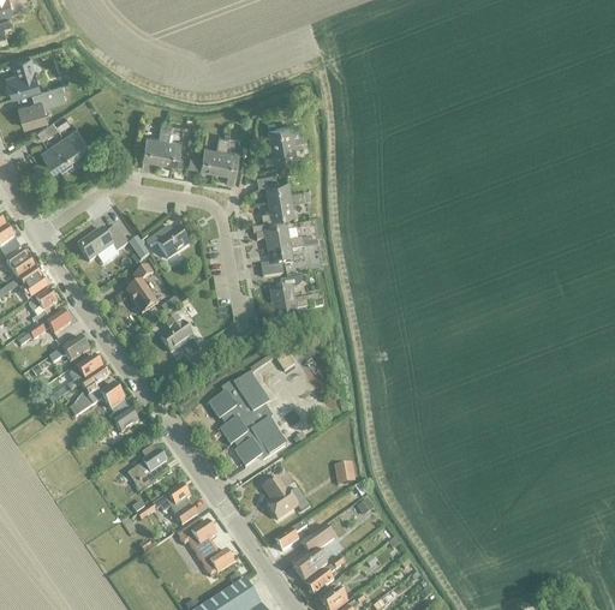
[(0,0),(0,11),(11,9),(9,0),(0,0)]
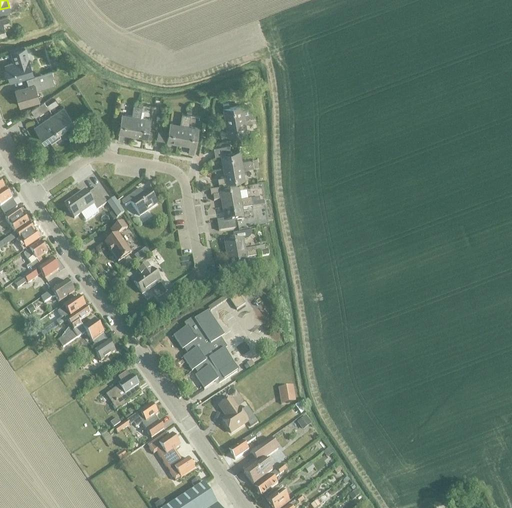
[(0,31),(0,33),(5,32),(4,30),(5,30),(3,21),(8,20),(7,13),(0,15),(0,31)]
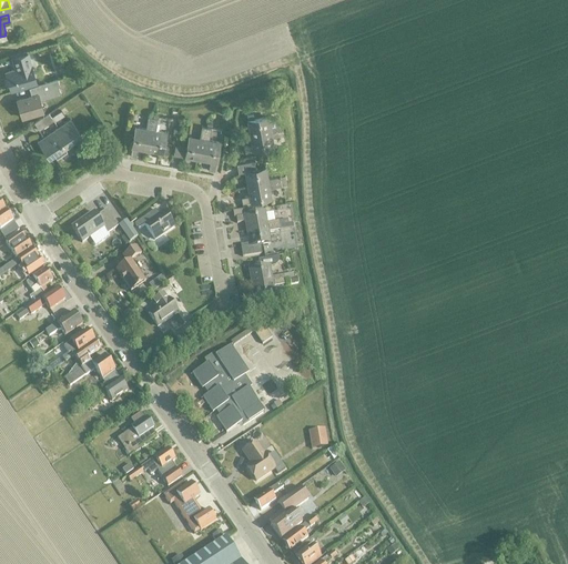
[(30,72),(33,71),(27,50),(12,54),(16,66),(4,69),(10,88),(32,81),(30,72)]
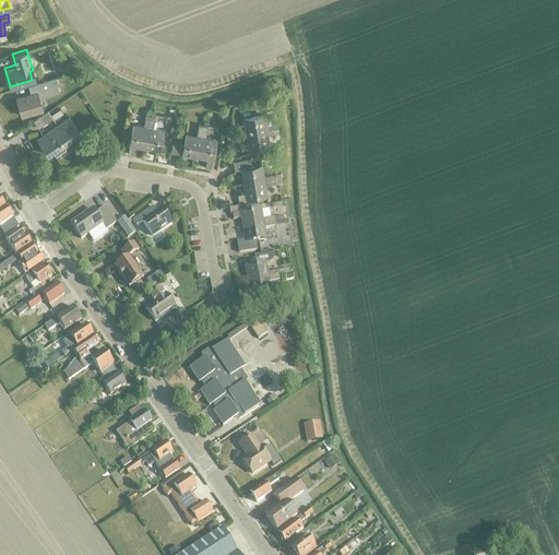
[(56,73),(43,78),(28,82),(31,90),(16,94),(21,113),(42,106),(38,95),(59,89),(57,81),(58,81),(56,73)]
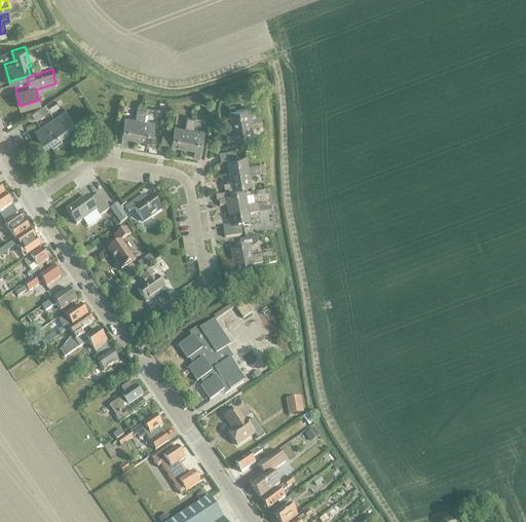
[(55,99),(47,105),(49,108),(50,109),(60,103),(55,99)]
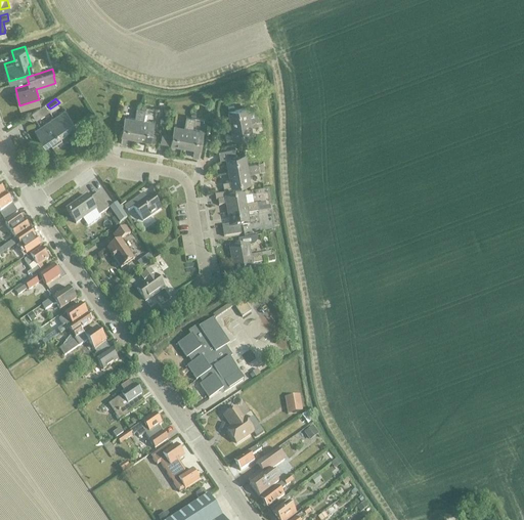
[(36,117),(49,107),(47,104),(44,100),(31,110),(36,117)]
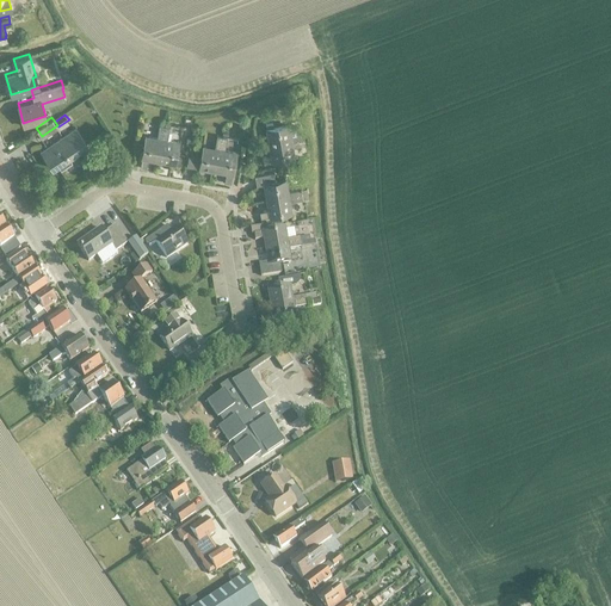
[(297,122),(288,123),(288,122),(273,124),(272,119),(265,121),(269,142),(304,136),(303,131),(300,131),(297,122)]
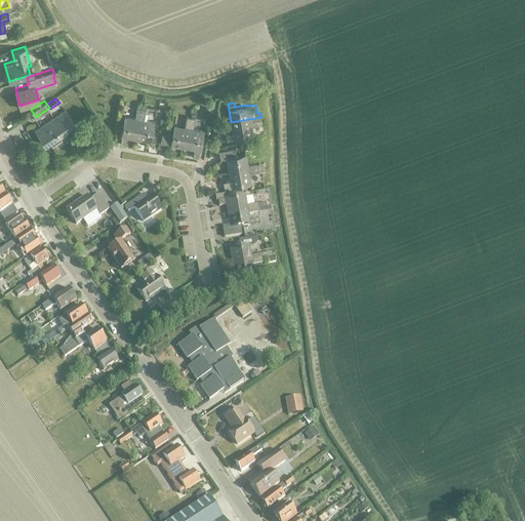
[(135,135),(140,106),(136,105),(134,116),(124,114),(120,141),(125,142),(127,133),(135,135)]
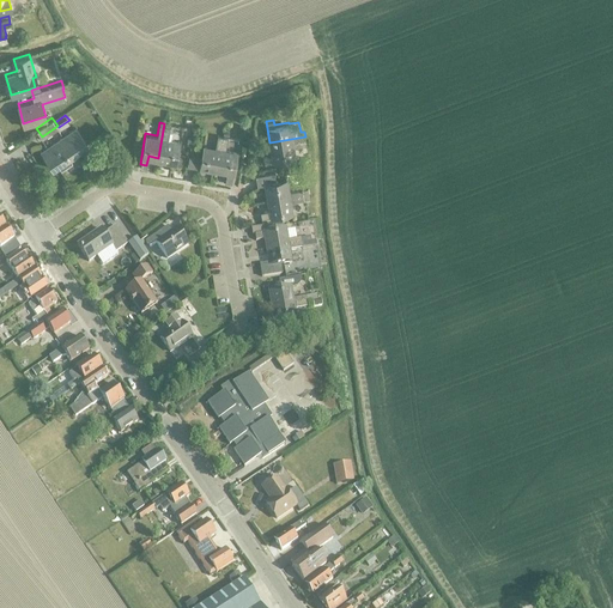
[(170,123),(164,123),(158,158),(180,162),(181,154),(176,153),(178,139),(170,138),(171,129),(169,128),(170,123)]
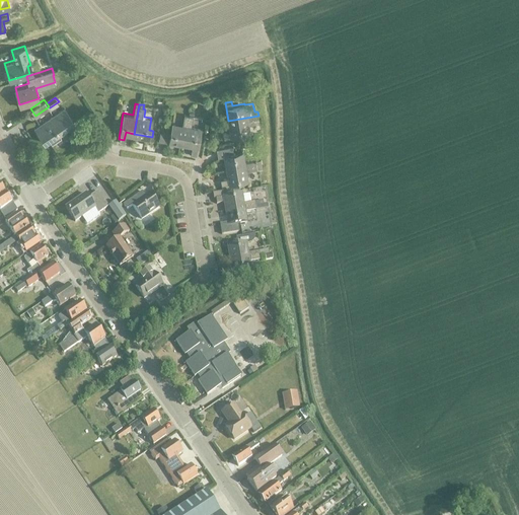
[(58,131),(73,120),(64,105),(34,126),(44,140),(49,137),(51,141),(61,134),(58,131)]
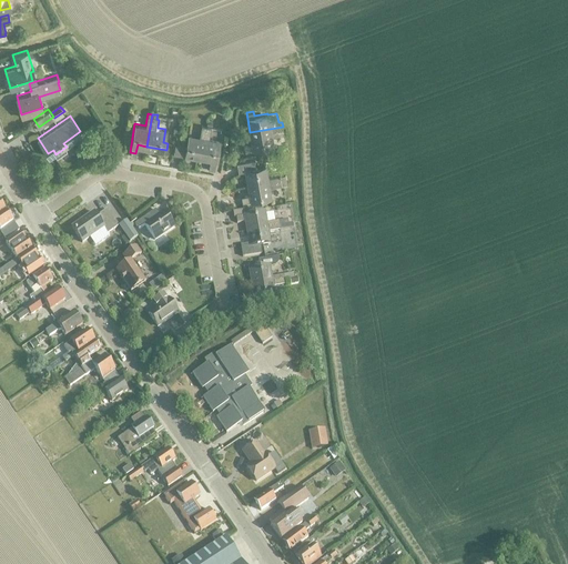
[(200,155),(205,123),(201,122),(199,134),(189,133),(186,147),(181,145),(180,152),(200,155)]
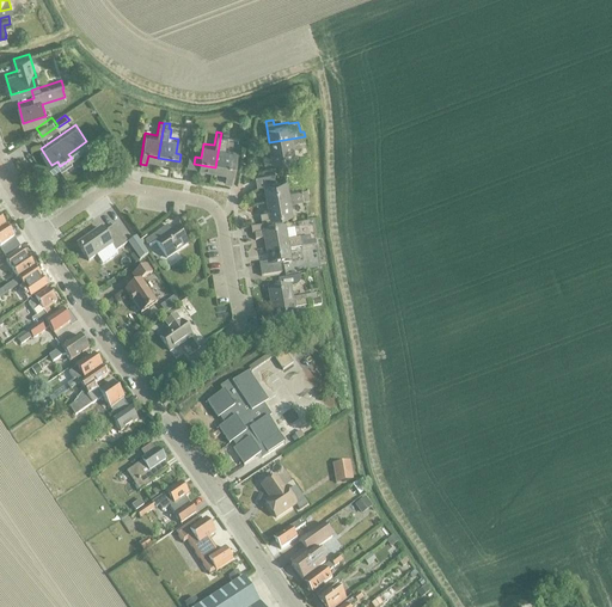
[(227,134),(221,133),(215,167),(226,170),(224,179),(231,179),(236,149),(225,147),(227,134)]
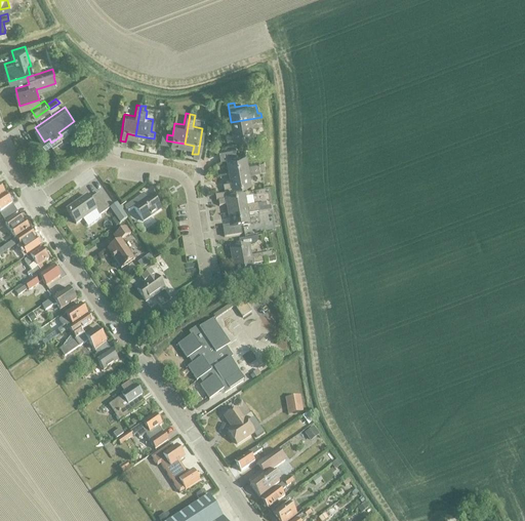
[(261,117),(231,122),(233,130),(225,132),(226,137),(252,133),(250,123),(261,121),(261,117)]
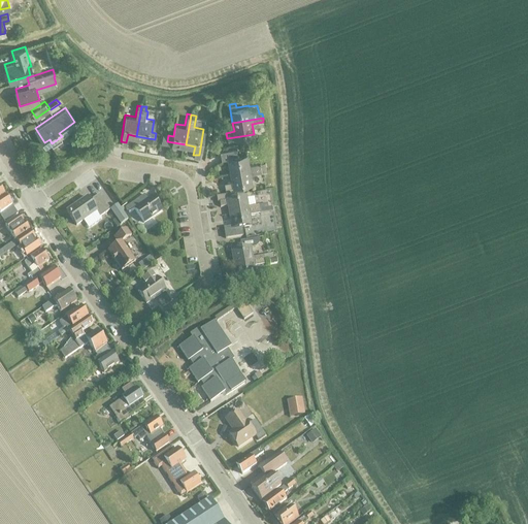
[(265,159),(260,160),(249,162),(246,152),(237,154),(236,145),(219,148),(220,157),(228,156),(230,169),(266,163),(265,159)]
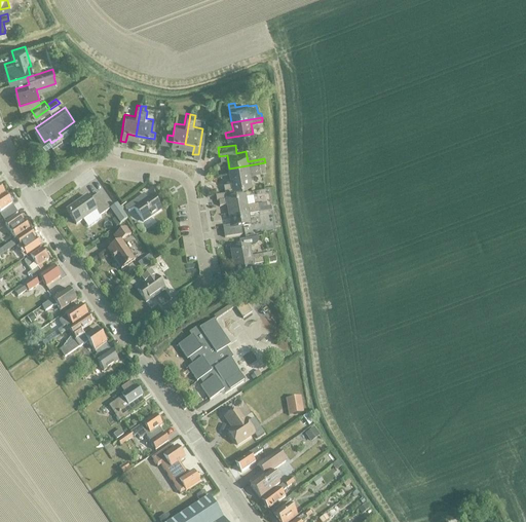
[(265,162),(229,169),(231,178),(223,179),(224,184),(251,180),(249,171),(265,168),(265,162)]
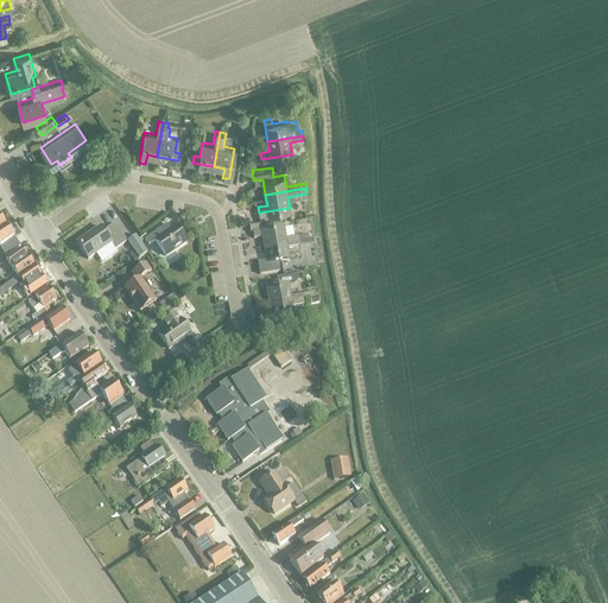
[(100,223),(76,240),(87,255),(95,251),(101,260),(116,249),(114,246),(126,237),(114,220),(102,228),(100,223)]
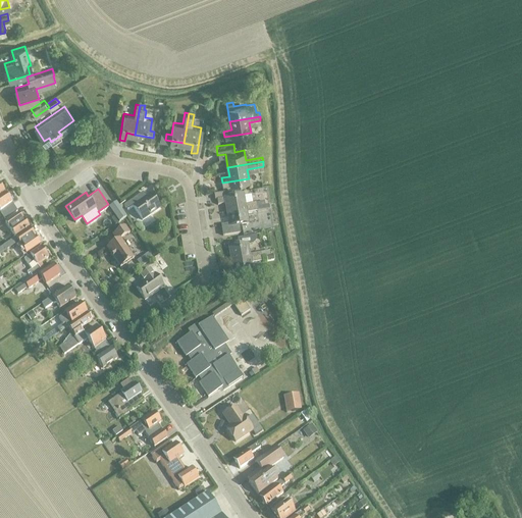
[(142,190),(132,197),(135,202),(133,204),(142,217),(159,205),(150,192),(145,195),(142,190)]
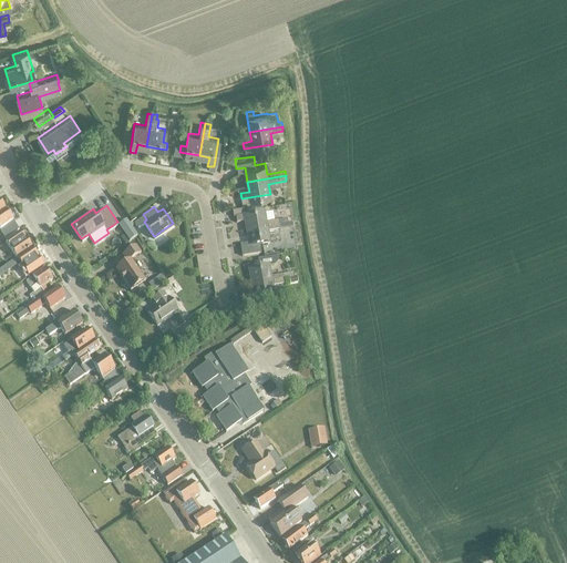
[(0,226),(6,235),(18,227),(4,207),(0,210),(0,226)]
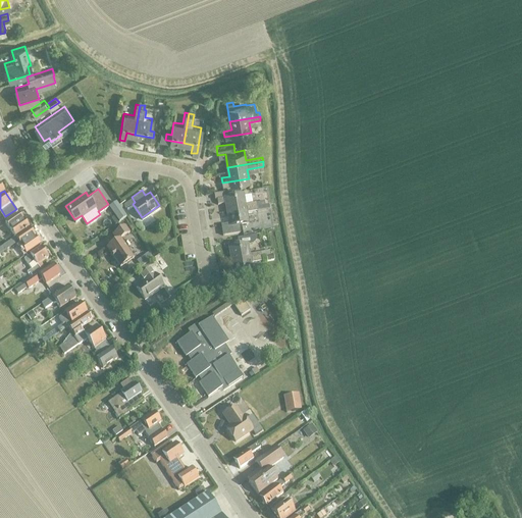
[(252,200),(250,193),(243,194),(243,192),(216,197),(217,202),(225,201),(226,209),(256,204),(256,200),(252,200)]
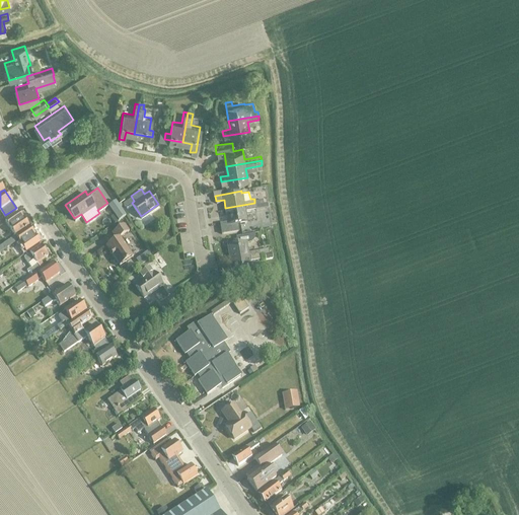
[(254,203),(225,208),(227,220),(220,221),(221,231),(238,228),(237,220),(246,219),(244,209),(255,207),(254,203)]
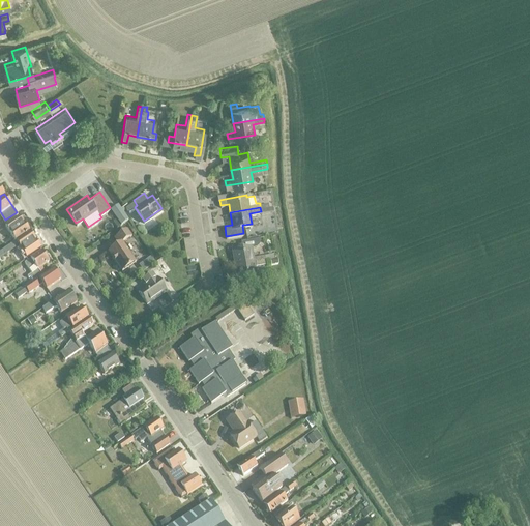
[(123,210),(115,215),(116,216),(120,223),(127,217),(123,210)]
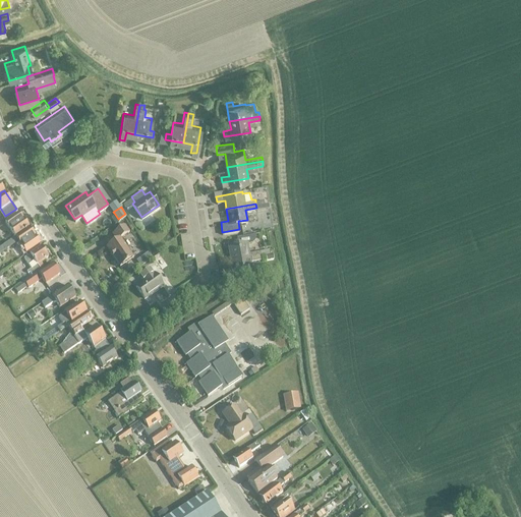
[(14,234),(29,225),(22,216),(21,217),(17,211),(4,219),(14,234)]
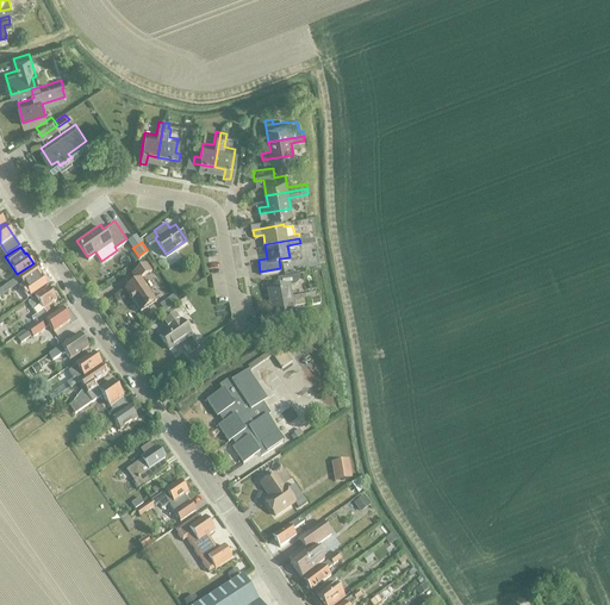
[(139,276),(151,268),(145,261),(131,270),(136,278),(124,286),(139,310),(155,299),(139,276)]
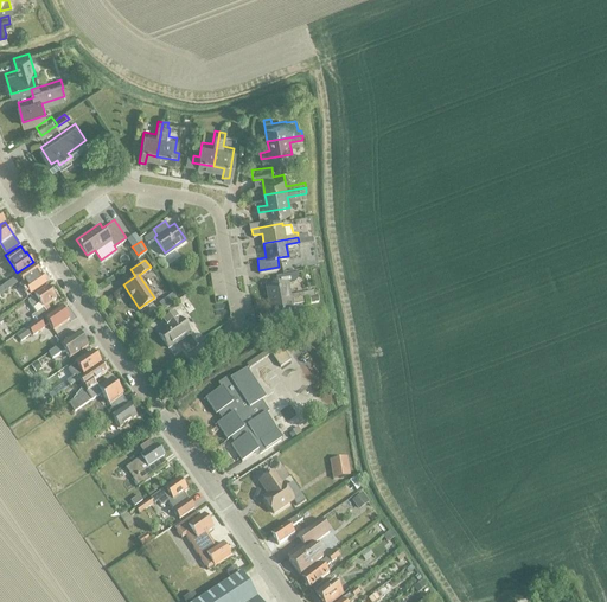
[(17,273),(0,283),(0,294),(0,290),(6,287),(18,279),(18,277),(19,276),(20,277),(23,281),(26,280),(33,290),(46,282),(40,273),(33,262),(17,273)]
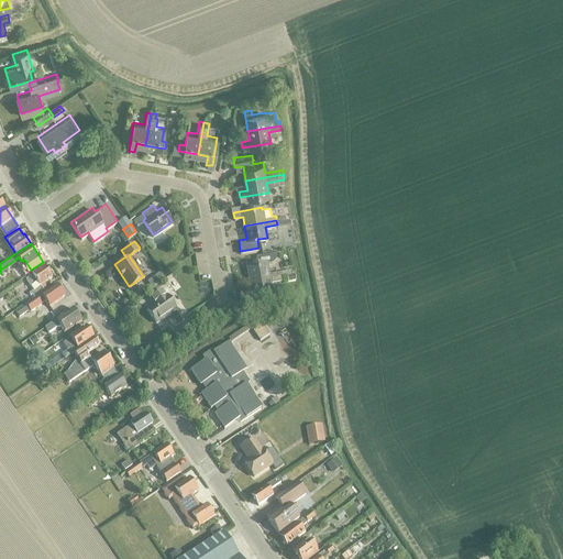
[(256,258),(245,260),(249,280),(282,274),(280,270),(268,272),(266,262),(269,261),(272,261),(274,259),(275,256),(276,254),(276,251),(279,251),(279,250),(255,254),(256,258)]
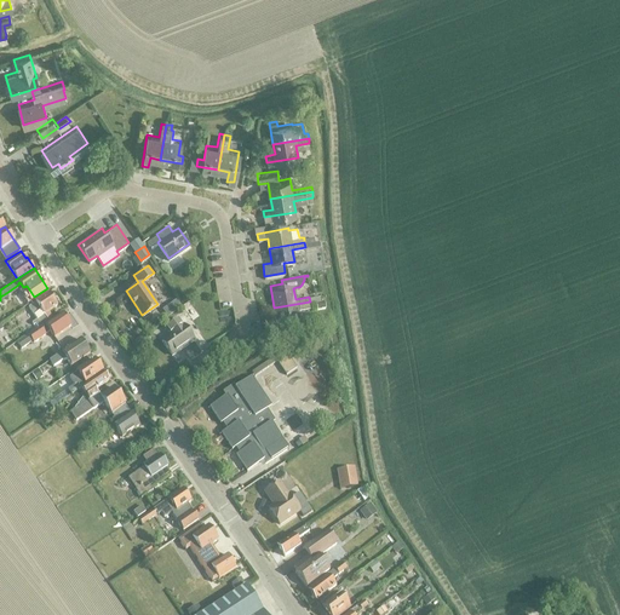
[(57,303),(49,291),(47,288),(34,297),(35,299),(28,304),(36,316),(32,320),(33,321),(35,320),(38,323),(47,317),(44,311),(57,303)]
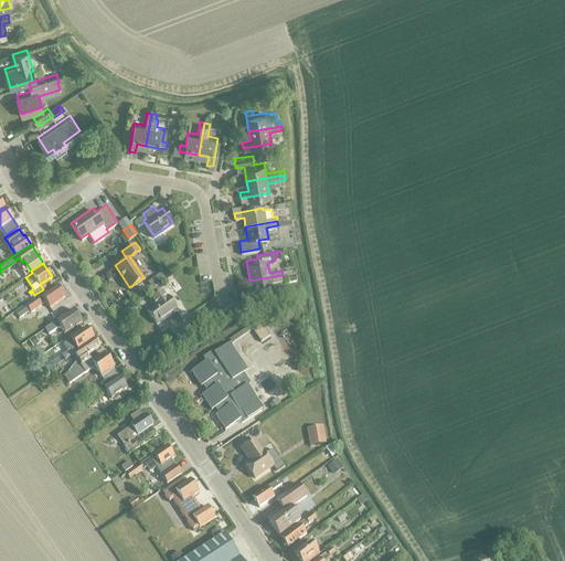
[(283,275),(249,281),(252,290),(243,292),(244,297),(273,293),(270,282),(284,279),(283,275)]
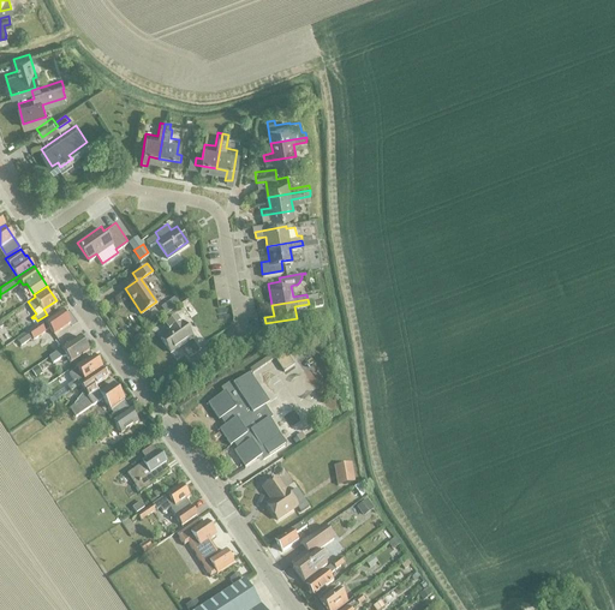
[(183,305),(177,309),(183,317),(189,314),(183,305)]
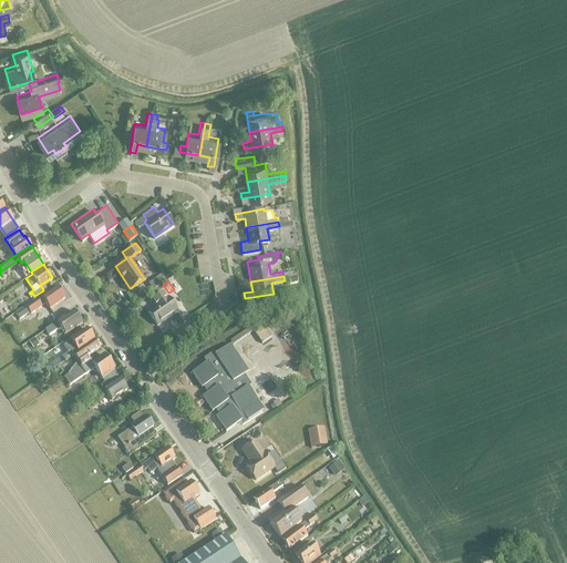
[(41,303),(44,299),(49,306),(64,295),(57,284),(49,289),(47,288),(43,290),(34,296),(34,297),(26,304),(24,303),(14,309),(19,316),(29,309),(30,310),(41,303)]
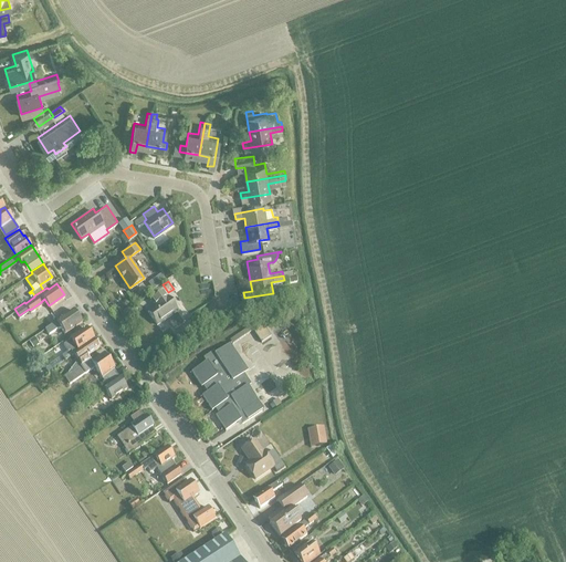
[(154,303),(147,309),(157,322),(177,308),(167,294),(163,289),(154,295),(157,301),(155,303),(154,303)]
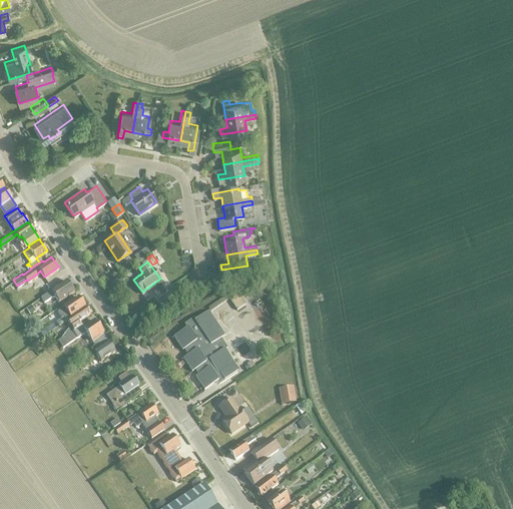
[(58,301),(74,290),(66,279),(40,296),(44,301),(50,296),(54,295),(58,301)]
